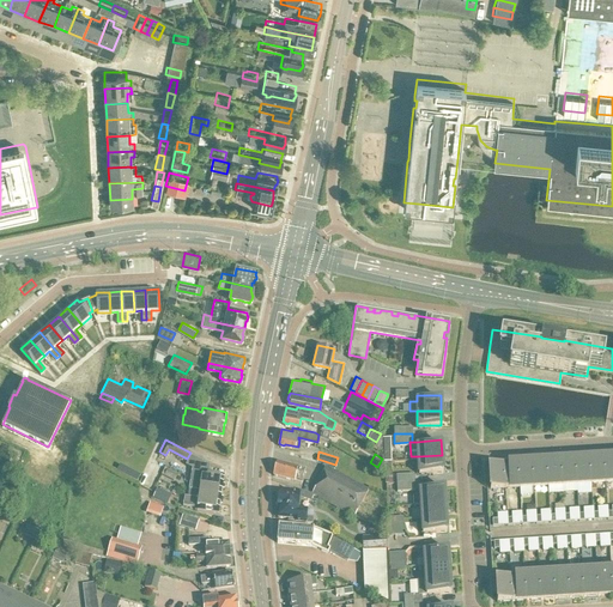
[(442,455),(418,456),(419,472),(443,469),(442,455)]
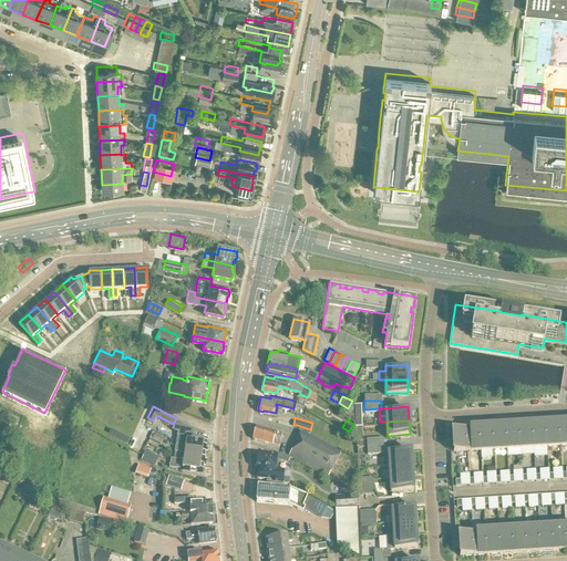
[(558,421),(545,422),(547,444),(559,443),(558,421)]
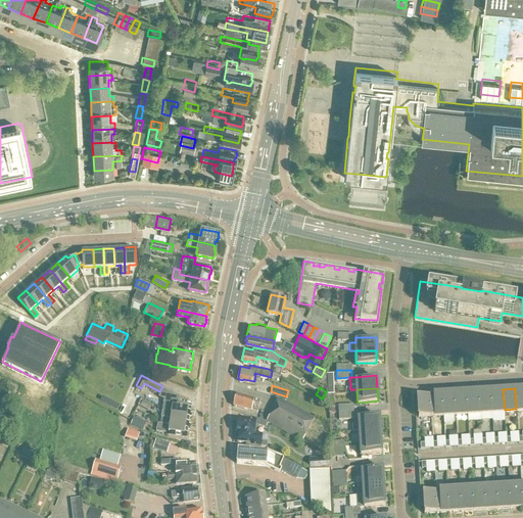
[(503,389),(490,390),(492,411),(505,410),(503,389)]
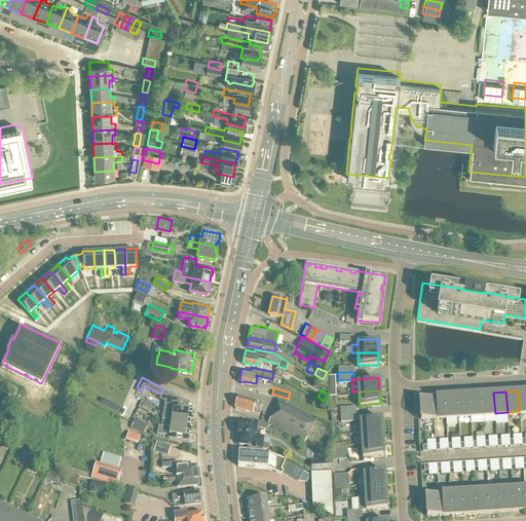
[(481,393),(468,394),(471,414),(483,414),(481,393)]
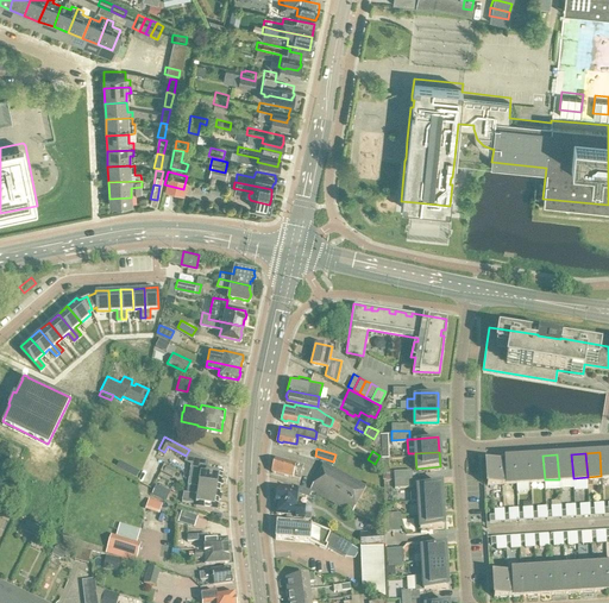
[(571,454),(557,454),(559,479),(573,478),(571,454)]
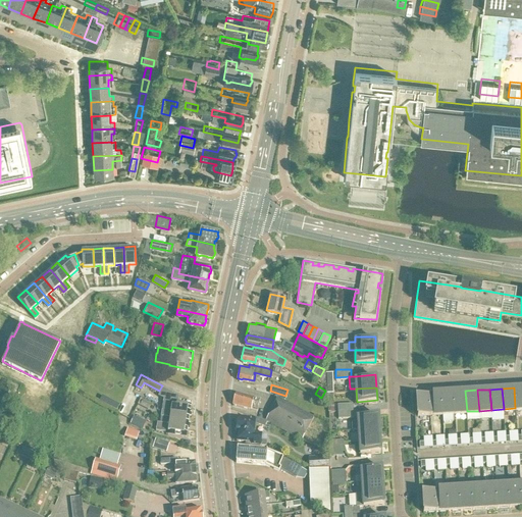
[(250,407),(256,408),(259,397),(253,396),(253,395),(236,391),(232,402),(250,407)]
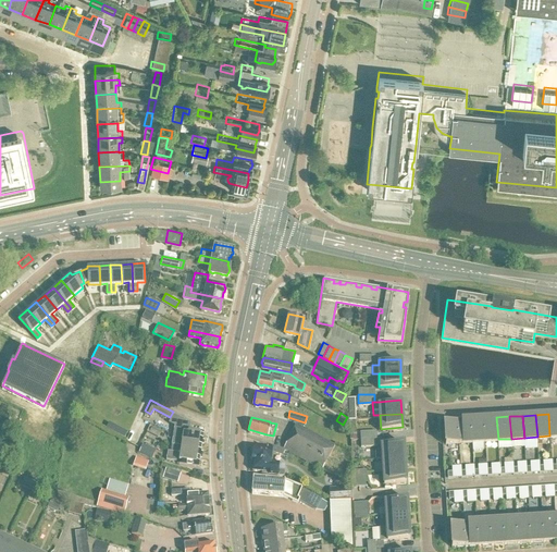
[(496,417),(483,418),(485,440),(498,439),(496,417)]
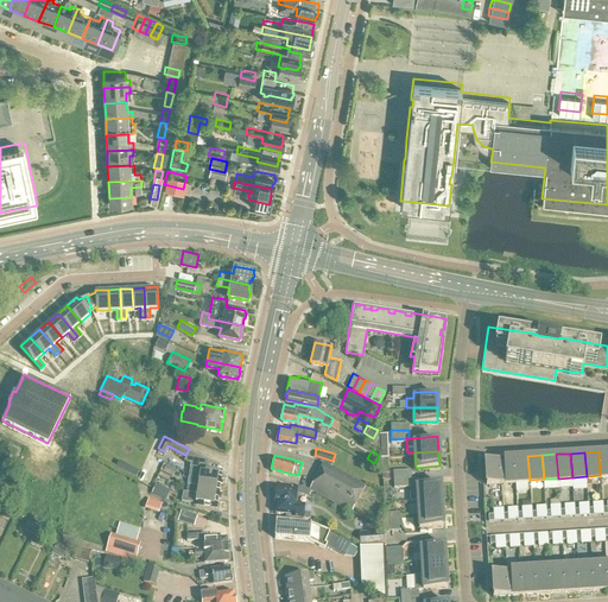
[(54,470),(62,473),(67,460),(59,456),(54,470)]
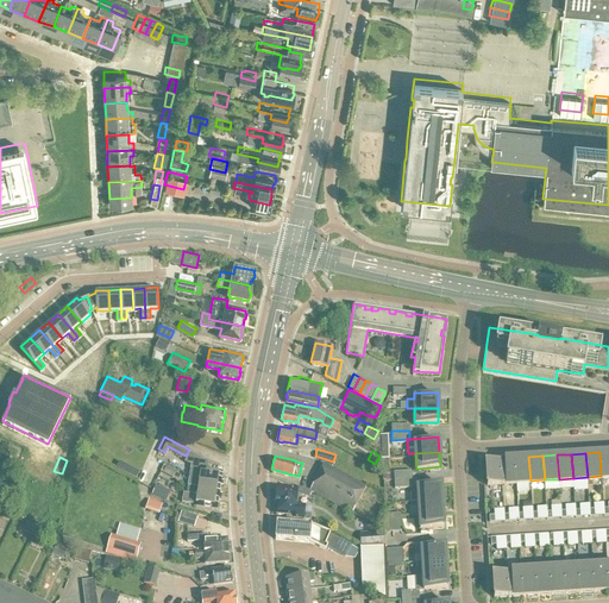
[(514,457),(500,458),(502,482),(516,482),(514,457)]
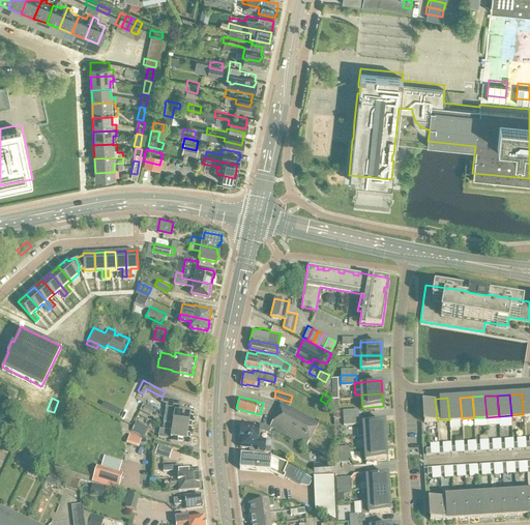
[(460,398),(447,398),(449,419),(462,418),(460,398)]
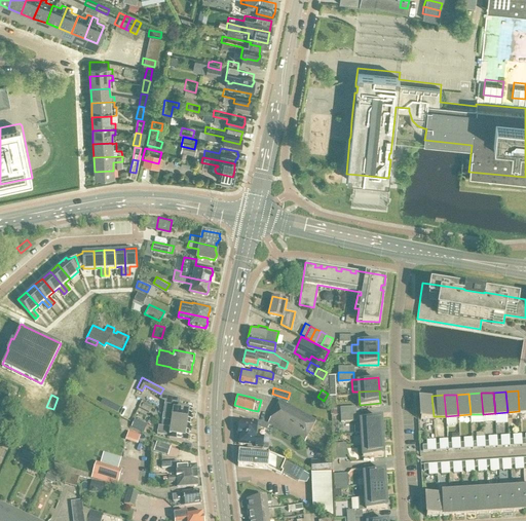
[(117,408),(119,402),(102,396),(100,401),(117,408)]
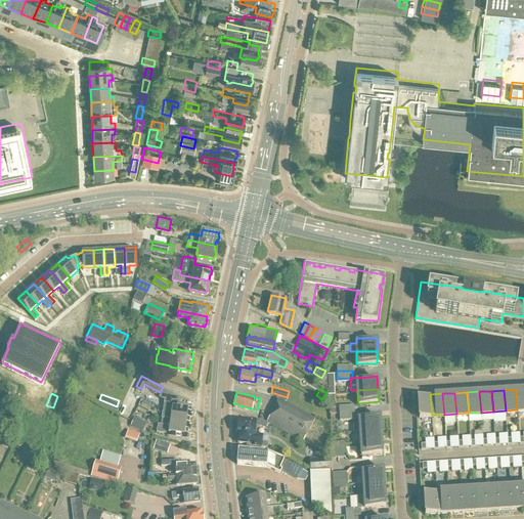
[(430,394),(418,395),(419,416),(432,415),(430,394)]
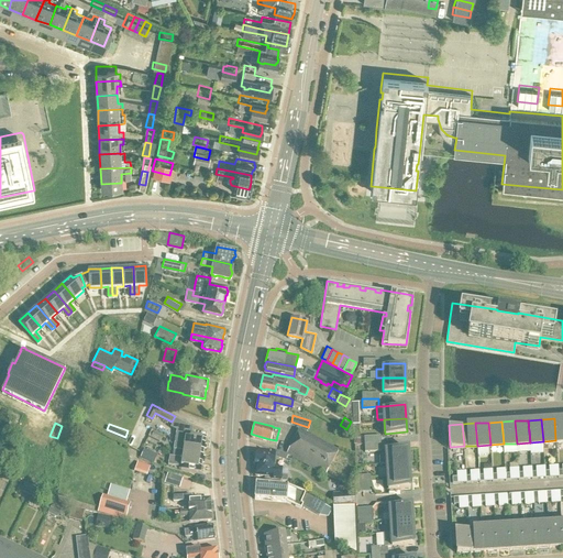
[(148,433),(158,438),(162,431),(152,426),(148,433)]
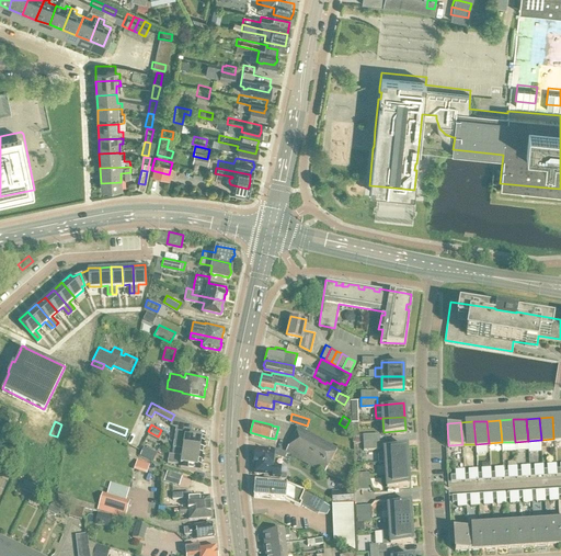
[(298,426),(285,449),(323,469),(336,446),(298,426)]
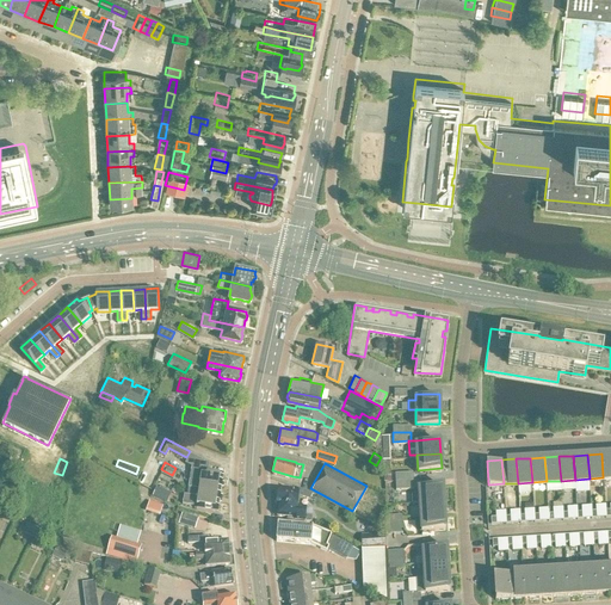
[(190,471),(189,477),(201,479),(201,481),(222,483),(222,481),(223,471),(201,468),(201,473),(190,471)]
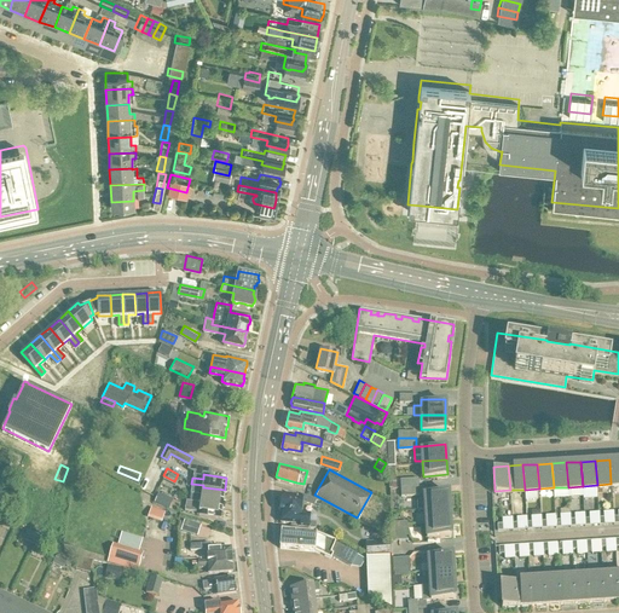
[(158,491),(163,493),(169,484),(163,481),(158,491)]
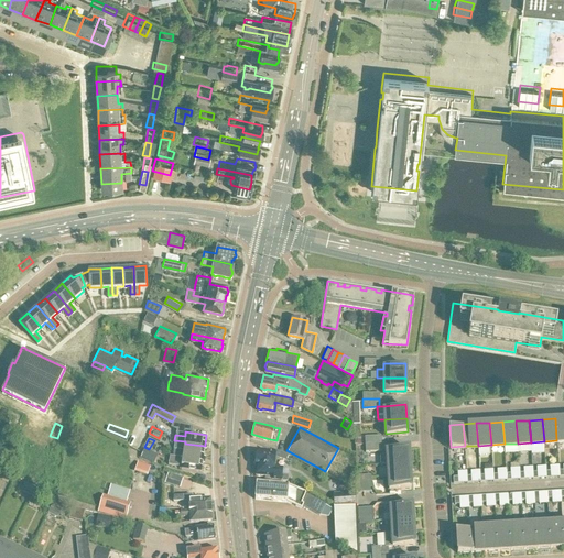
[(183,448),(182,455),(203,458),(204,455),(203,455),(204,447),(205,447),(205,446),(185,444),(185,441),(174,440),(173,446),(183,448)]
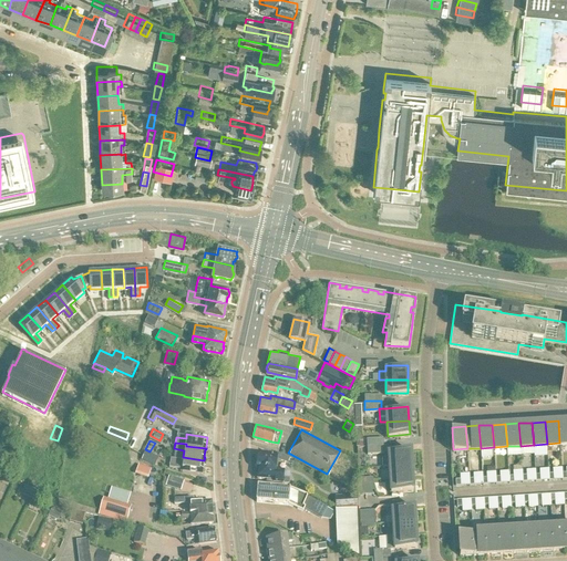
[(411,461),(411,448),(388,449),(389,455),(382,455),(382,464),(389,463),(411,461)]
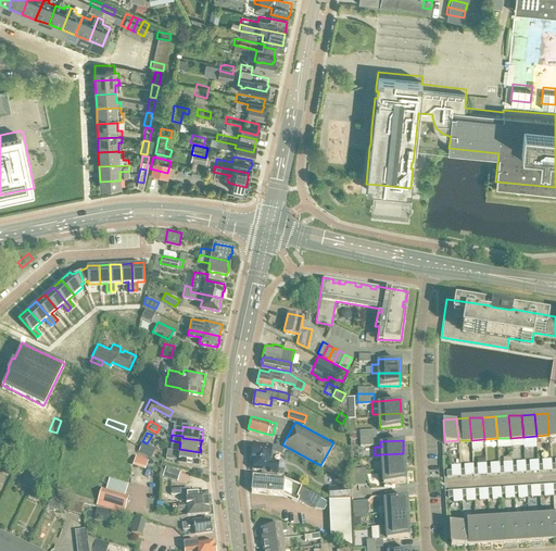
[(252,466),(264,467),(264,471),(287,473),(287,466),(281,466),(281,460),(269,459),(270,449),(281,452),(283,447),(272,442),(270,446),(252,443),(252,450),(250,451),(249,454),(251,455),(251,458),(253,458),(252,466)]
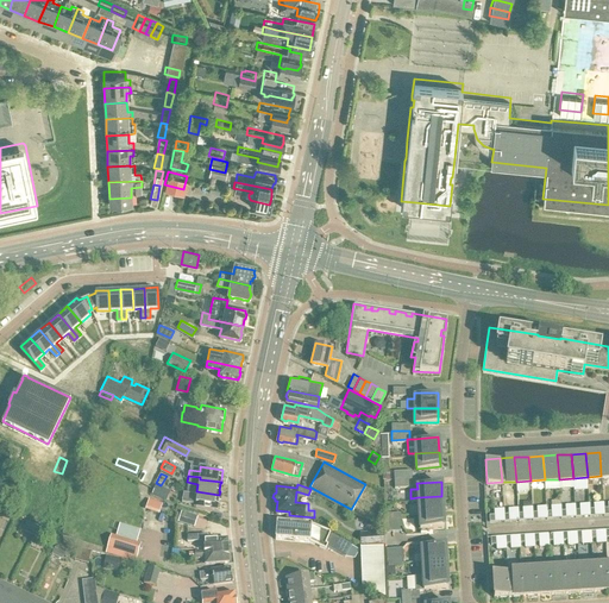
[(150,492),(156,495),(159,488),(152,485),(150,492)]
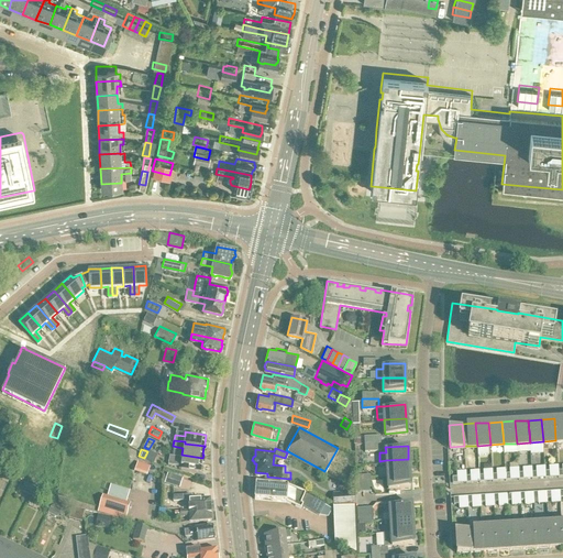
[(181,455),(169,452),(168,461),(178,462),(178,465),(179,466),(180,466),(180,467),(200,469),(201,460),(202,460),(202,458),(181,455)]
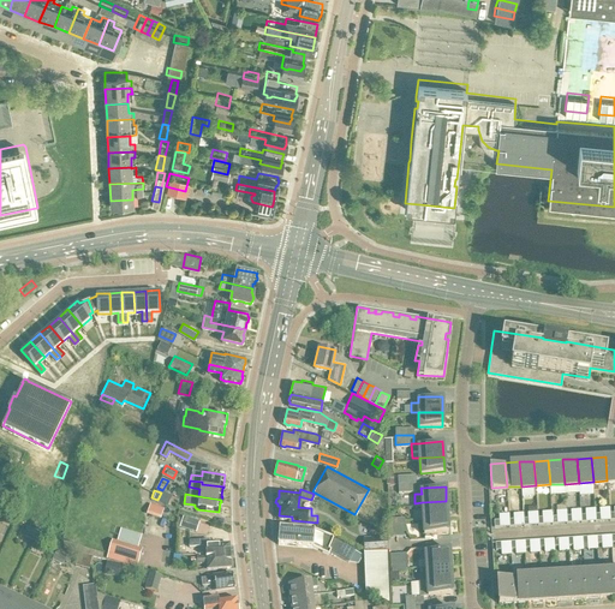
[(159,514),(163,503),(150,497),(145,508),(159,514)]
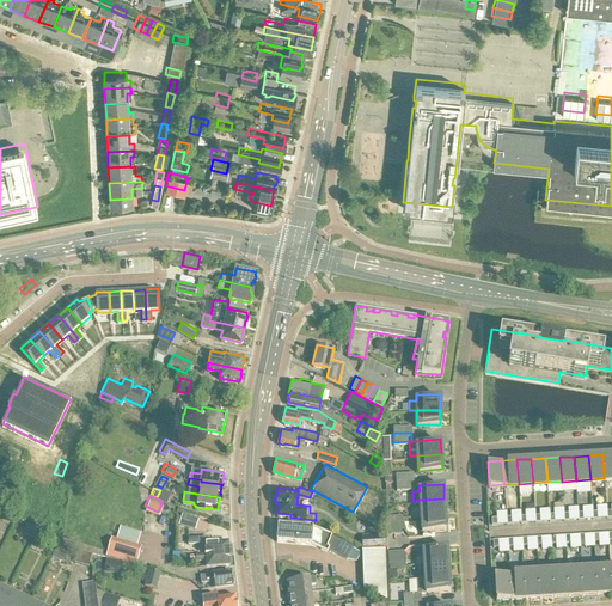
[(420,500),(421,514),(445,513),(444,499),(420,500)]
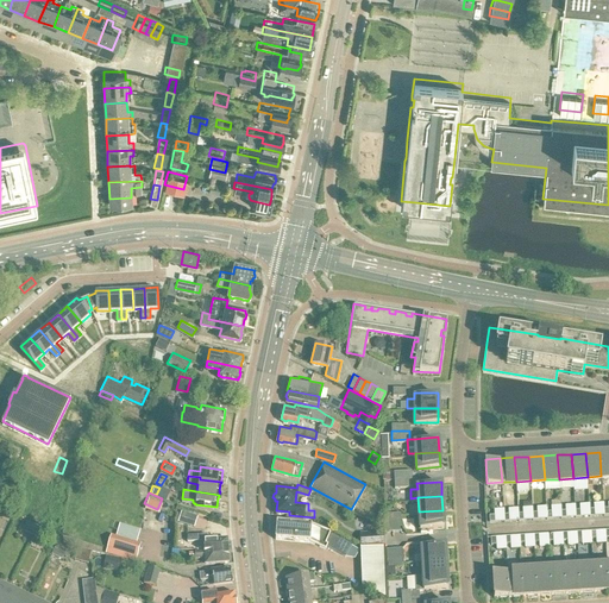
[(179,516),(195,521),(198,514),(181,509),(179,516)]
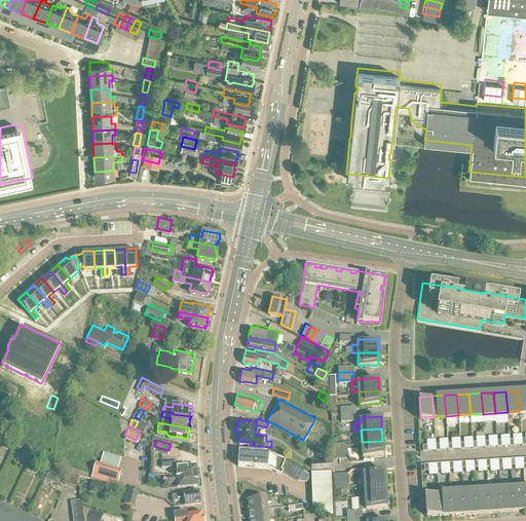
[(382,441),(362,442),(363,455),(383,454),(382,441)]
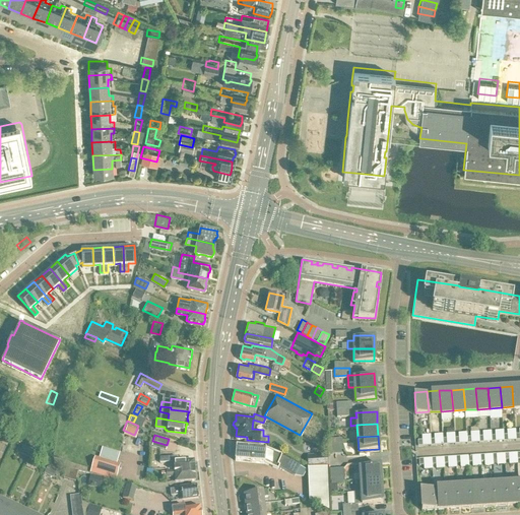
[(236,444),(236,451),(280,454),(280,452),(265,446),(236,444)]
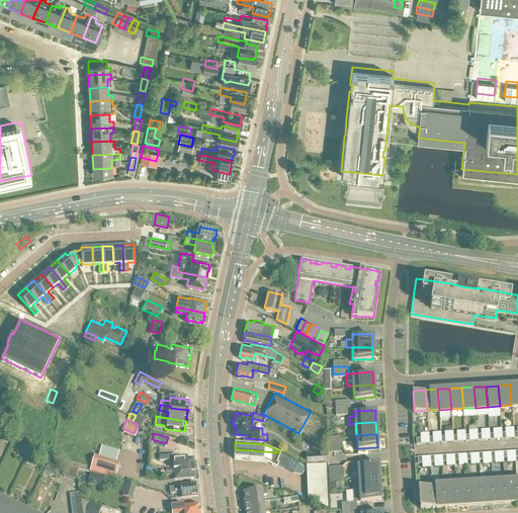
[(98,453),(115,459),(119,448),(101,443),(98,453)]
